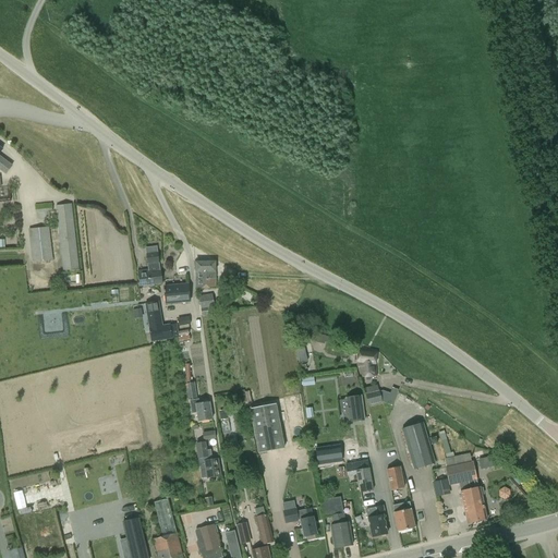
[(0,169),(5,174),(12,166),(0,156),(0,152),(2,149),(0,147),(0,169)]
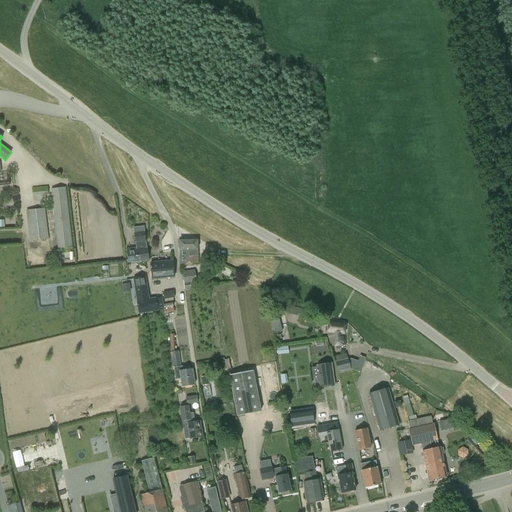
[(66,187),(51,188),(57,248),(72,247),(66,187)]
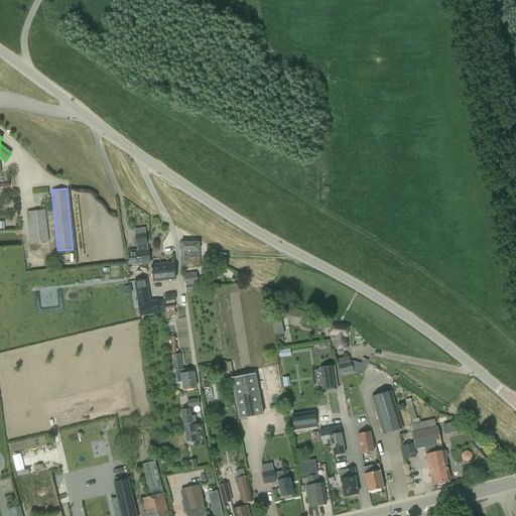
[(26,212),(29,242),(48,240),(45,210),(26,212)]
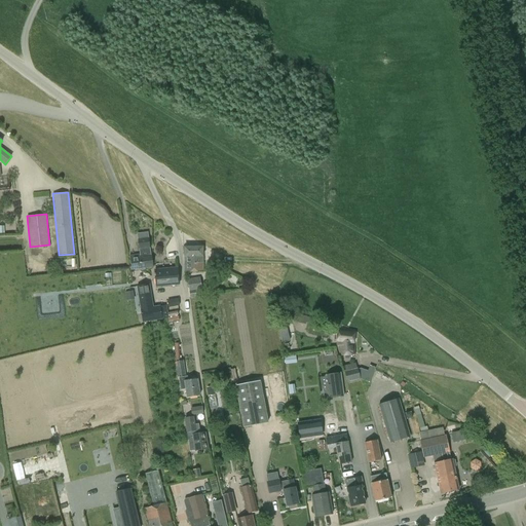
[(138,239),(140,255),(129,256),(132,269),(153,267),(149,237),(138,239)]
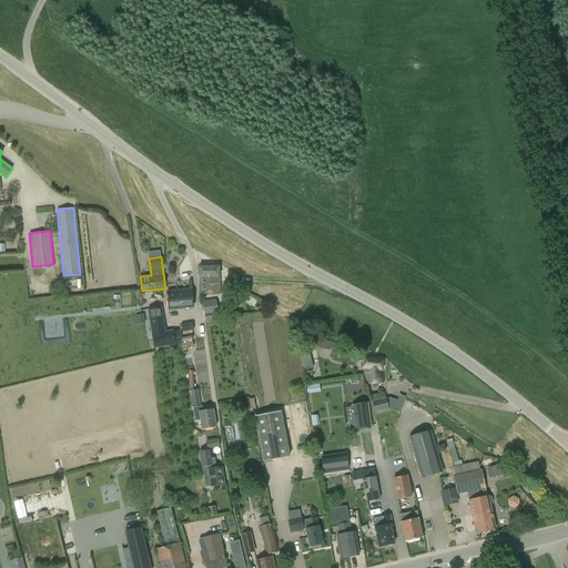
[(220,293),(219,266),(199,267),(200,293),(220,293)]
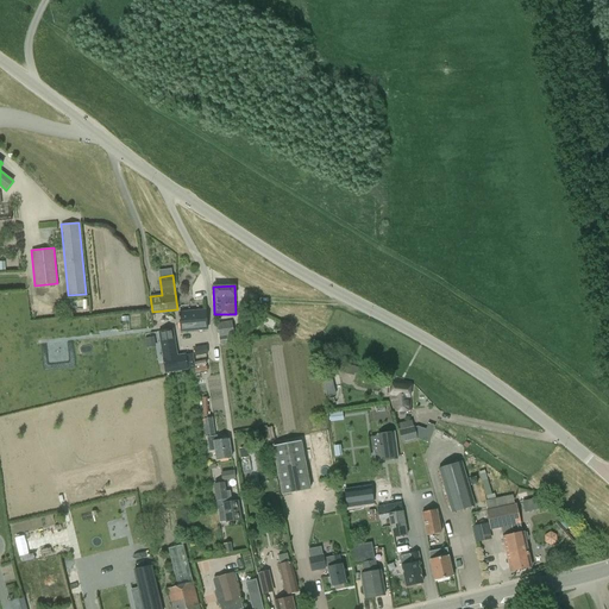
[(181,331),(207,328),(206,311),(180,313),(181,331)]
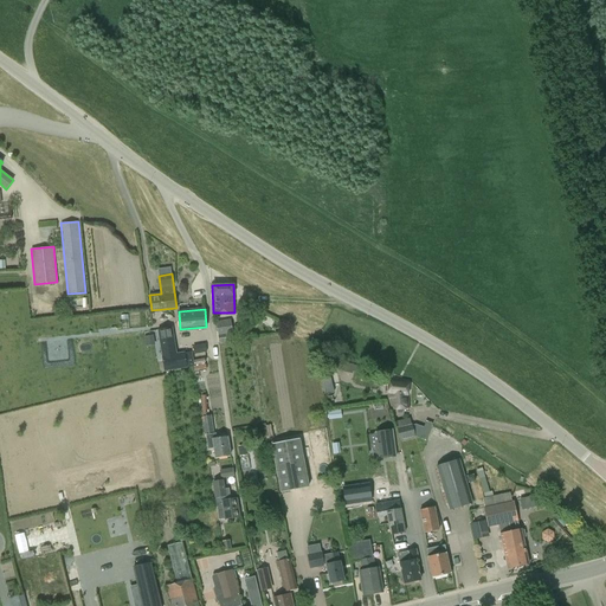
[(231,320),(216,322),(219,343),(233,341),(231,320)]
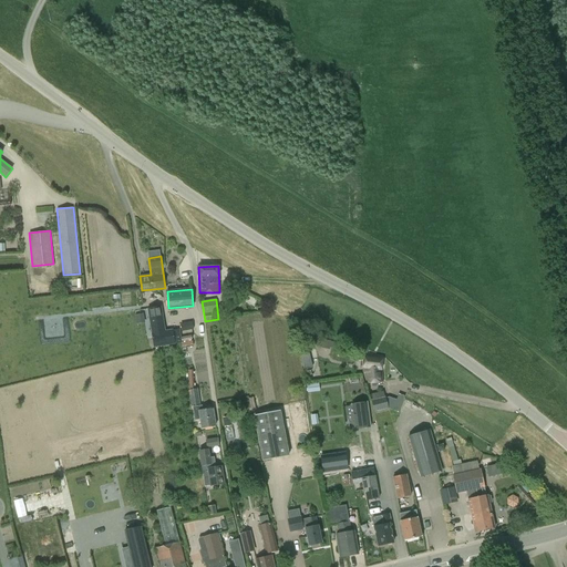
[(182,343),(181,337),(179,329),(173,330),(166,330),(162,306),(147,308),(153,348),(175,344),(175,343),(182,343)]
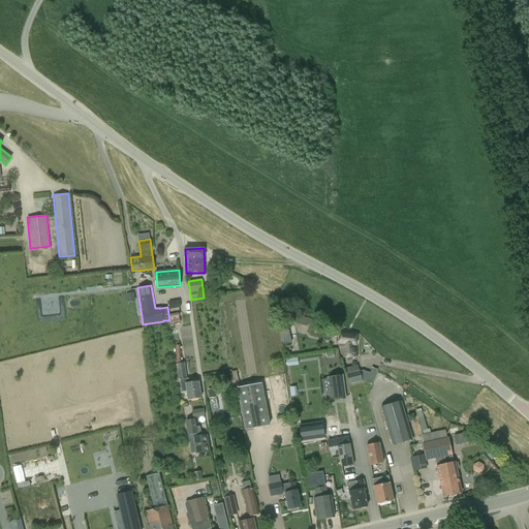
[(208,287),(209,296),(216,293),(215,286),(208,287)]
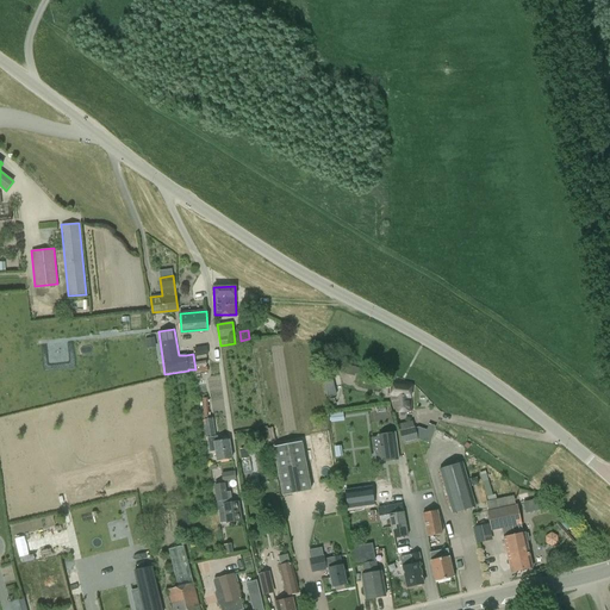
[(209,355),(207,346),(206,346),(194,348),(197,362),(207,360),(206,355),(209,355)]
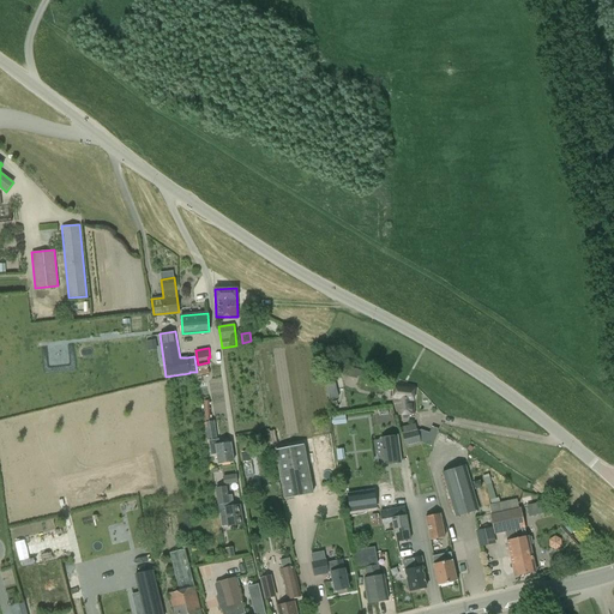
[(197,365),(196,365),(197,372),(197,375),(209,373),(208,363),(197,365)]
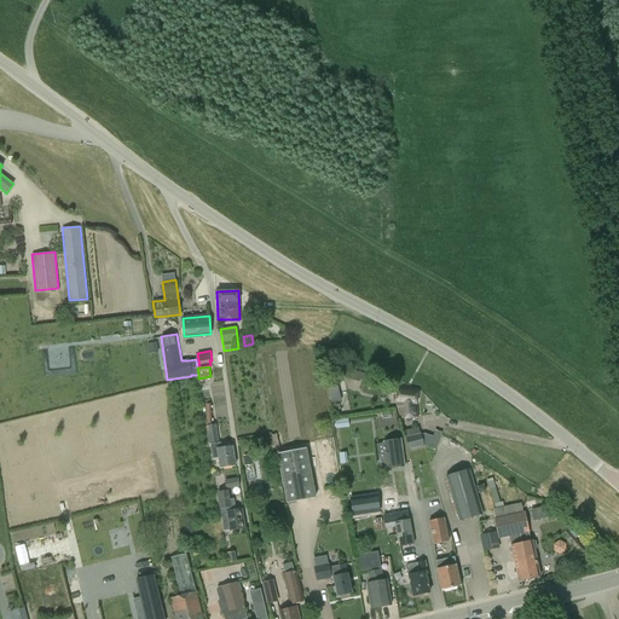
[(329,385),(331,400),(343,398),(340,382),(329,385)]
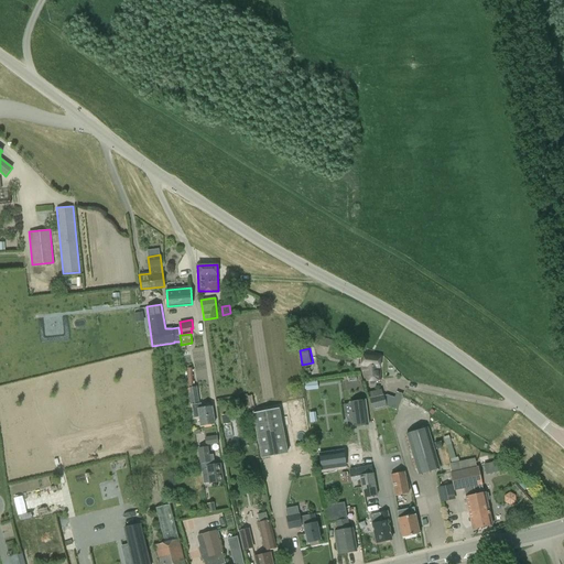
[(361,360),(358,360),(357,365),(360,365),(360,371),(364,371),(365,380),(369,380),(369,384),(375,384),(373,380),(379,379),(378,371),(380,356),(362,353),(361,360)]
